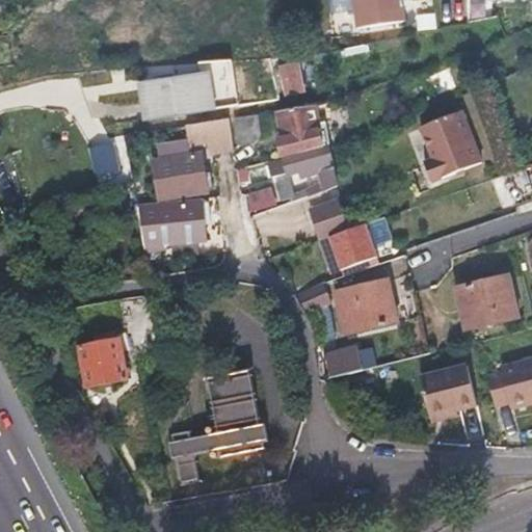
[(354,0),(358,28),(405,22),(402,0),(354,0)]
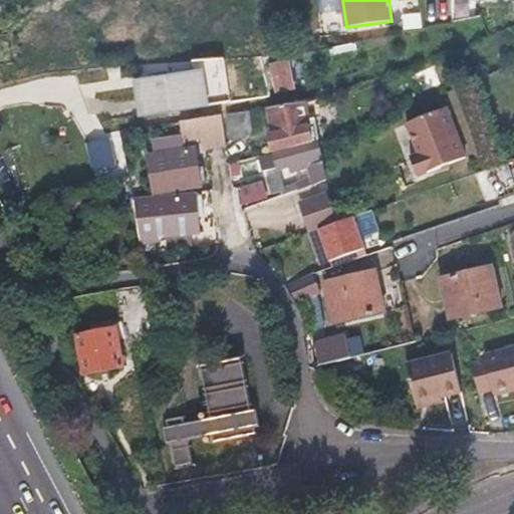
[(288,62),(271,65),(276,92),(293,89),(288,62)]
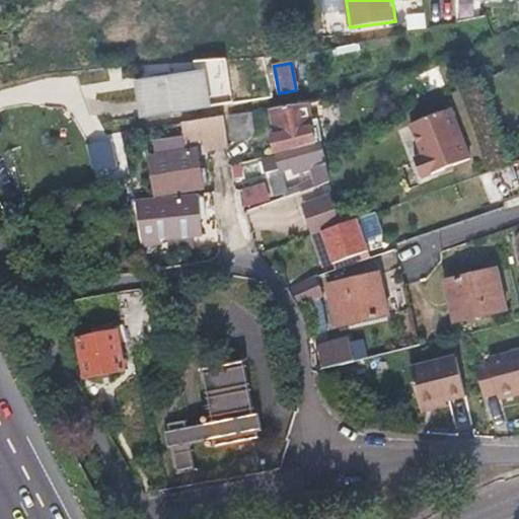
[(144,87),(149,116),(202,107),(198,72),(169,78),(170,82),(144,87)]
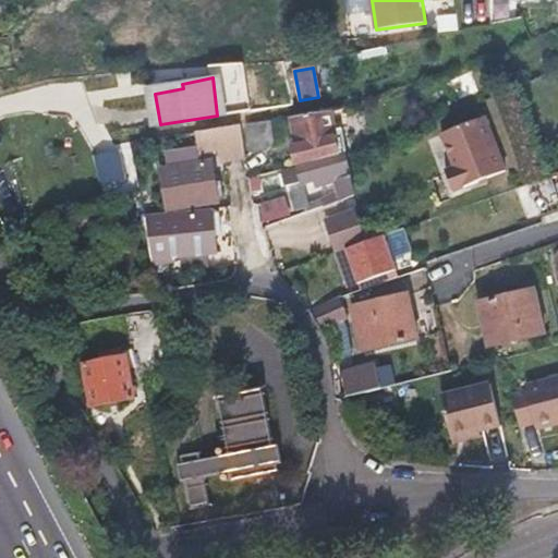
[(347,154),(338,110),(288,118),(298,167),(299,167),(347,154)]
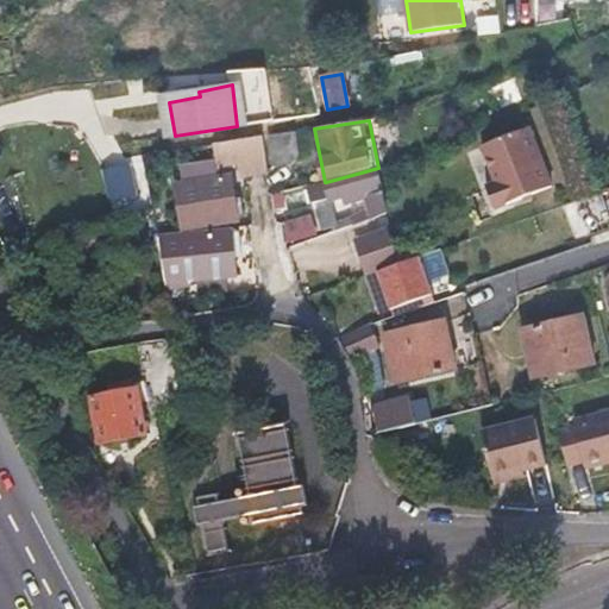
[(308,131),(294,133),(299,158),(313,156),(308,131)]
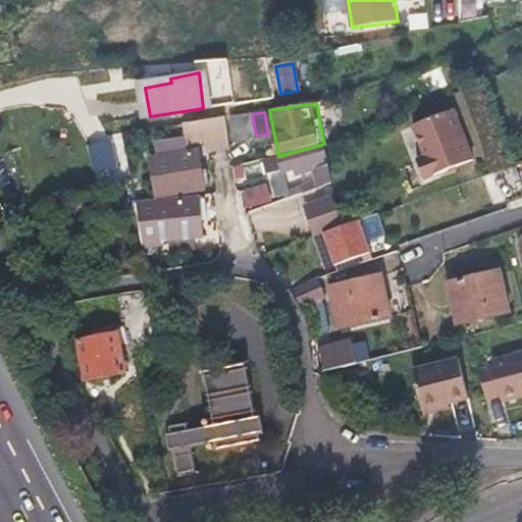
[(416,161),(423,180),(474,161),(456,112),(415,126),(426,158),(416,161)]
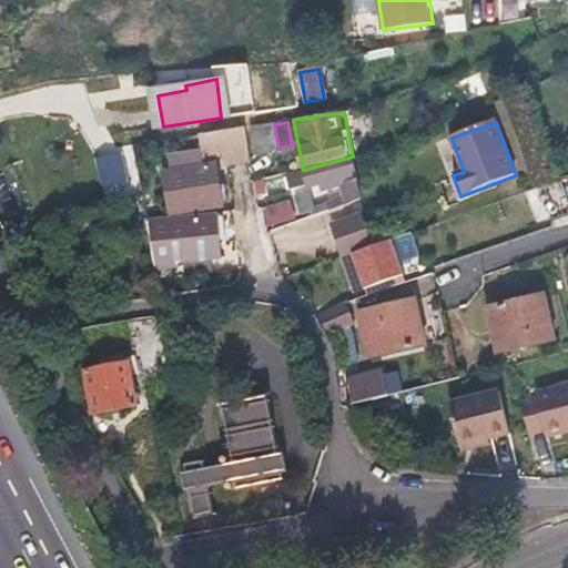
[(274,153),(279,148),(274,124),(251,129),(254,156),(274,153)]
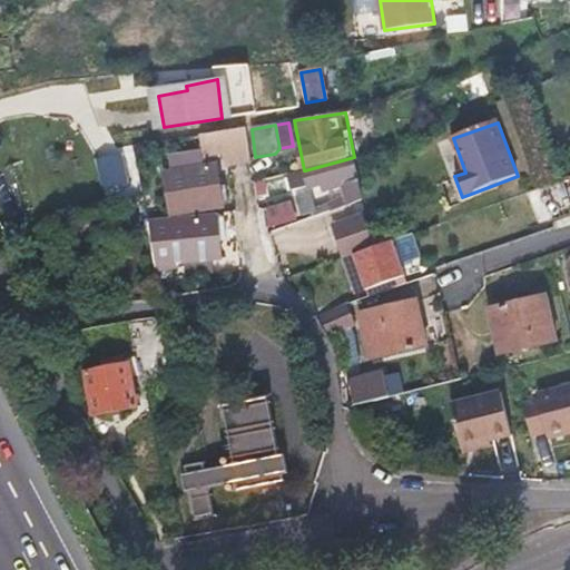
[(208,134),(210,154),(227,151),(229,166),(249,163),(245,128),(208,134)]
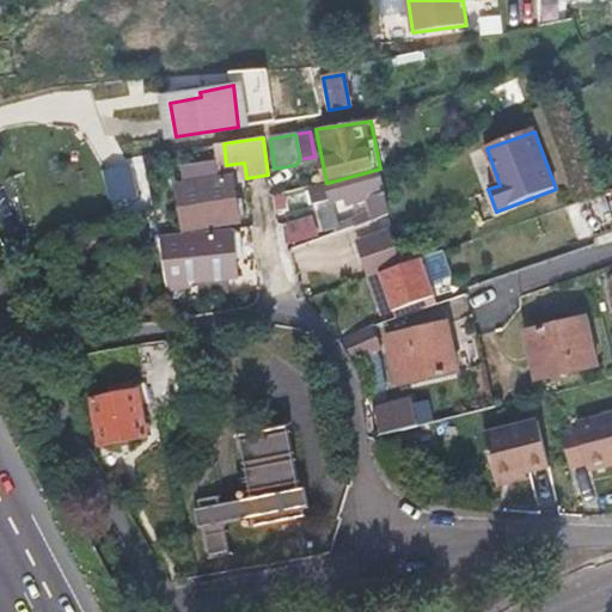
[(228,181),(246,178),(244,163),(226,165),(228,181)]
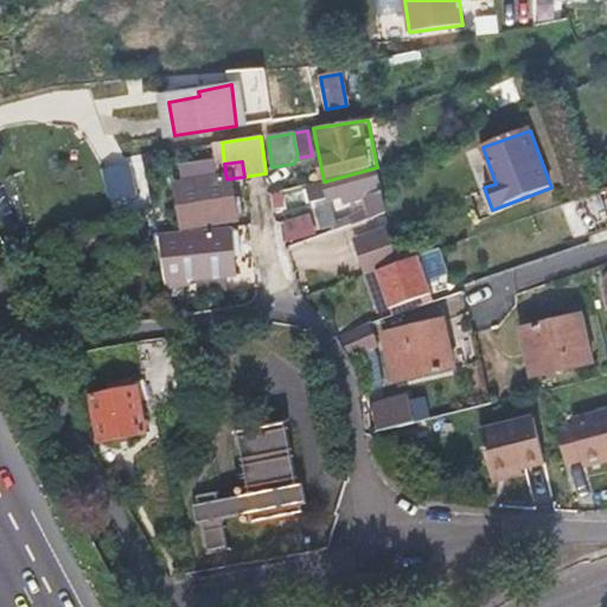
[(102,171),(108,203),(128,198),(123,167),(102,171)]
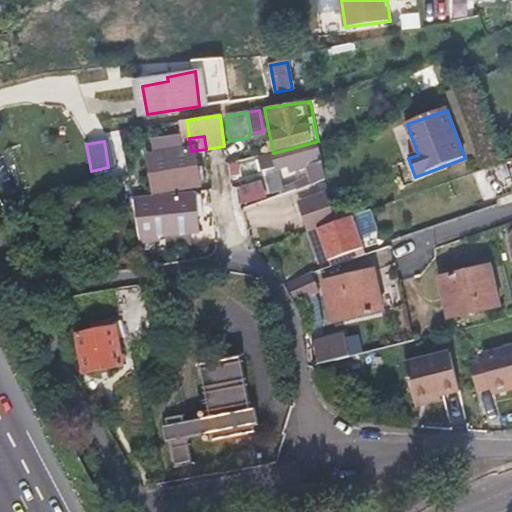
[(325,180),(318,141),(274,153),(279,167),(292,164),(294,172),(310,168),(312,179),(297,184),(297,190),(325,180)]
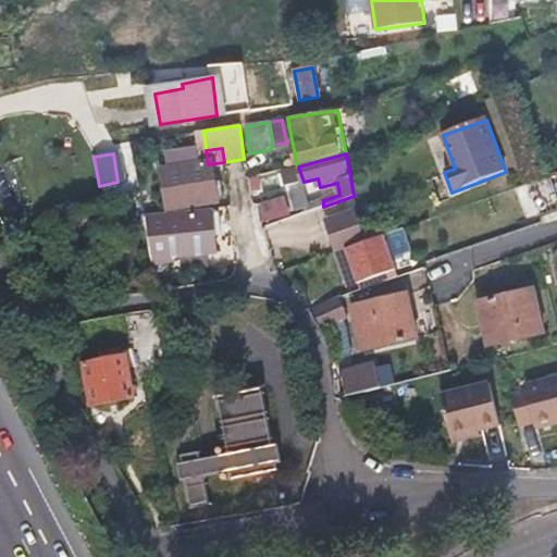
[(213,202),(208,164),(164,172),(171,210),(213,202)]
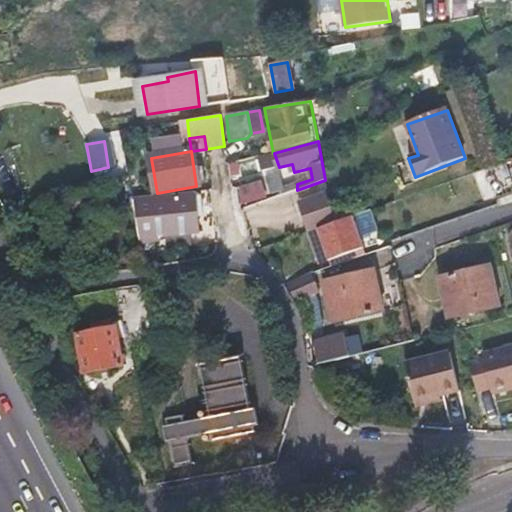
[(296,203),(300,216),(329,205),(325,193),(296,203)]
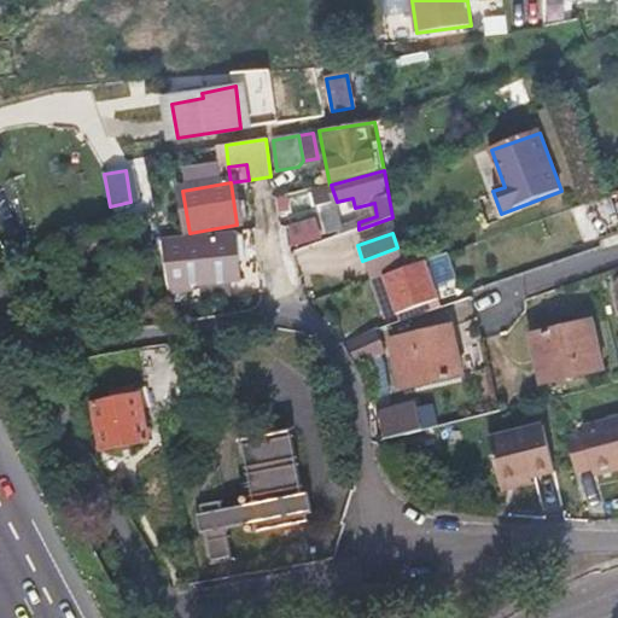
[(240,240),(170,249),(176,296),(191,295),(200,293),(200,289),(245,284),(240,240)]
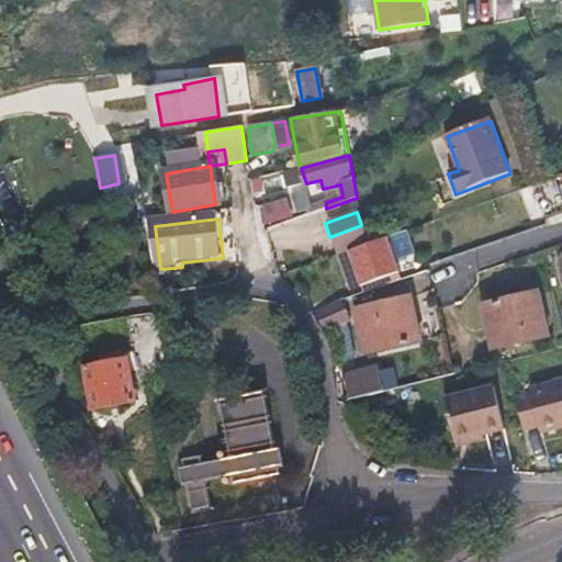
[(368,244),(361,225),(329,237),(336,255),(347,251),(368,244)]
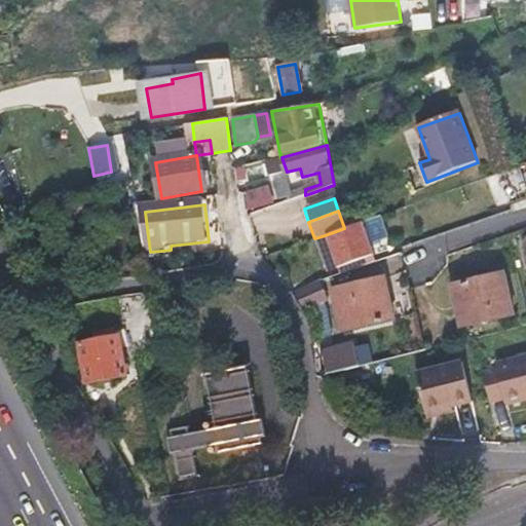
[(372,256),(360,223),(344,228),(325,235),(337,269),(372,256)]
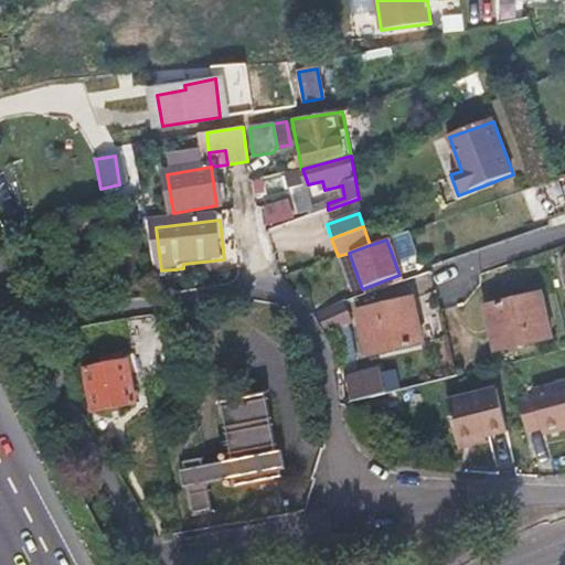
[(486,307),(498,351),(552,338),(540,294),(486,307)]
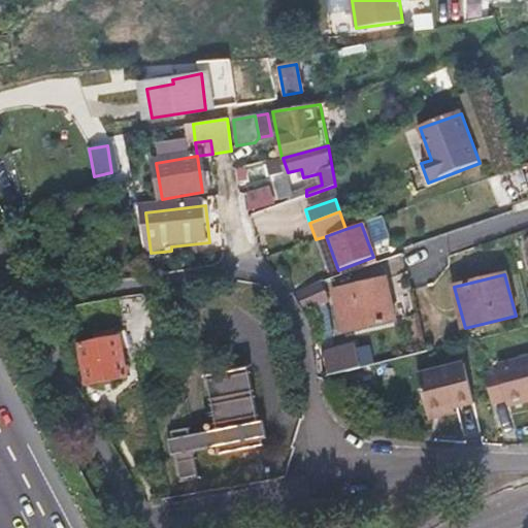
[(334,293),(344,334),(395,322),(385,281),(334,293)]
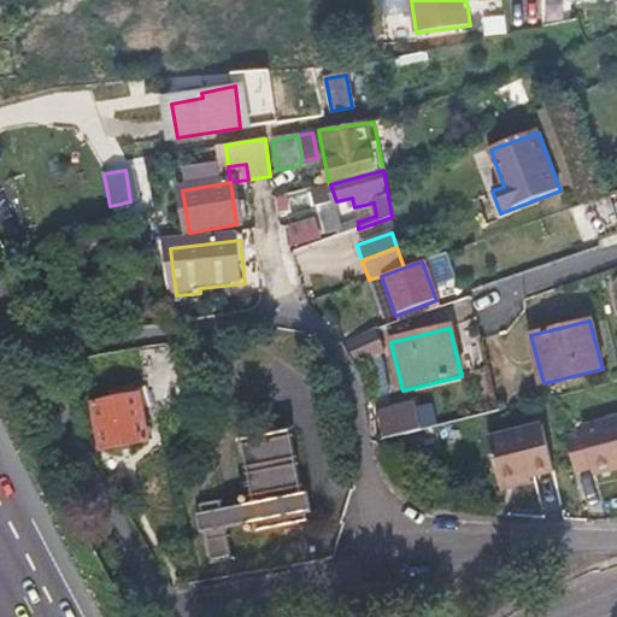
[(378,329),(347,340),(356,363),(388,352),(378,329)]
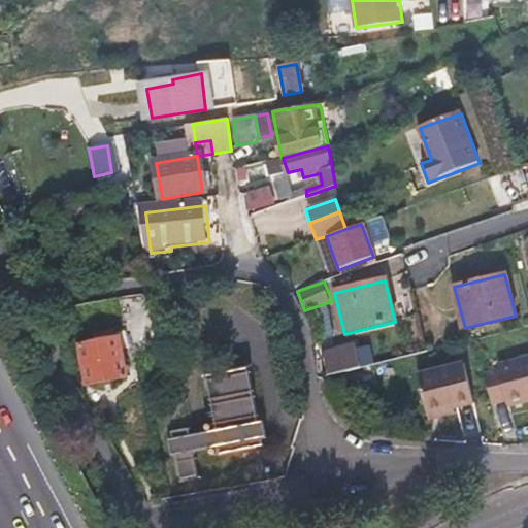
[(79,348),(87,386),(127,380),(121,339),(79,348)]
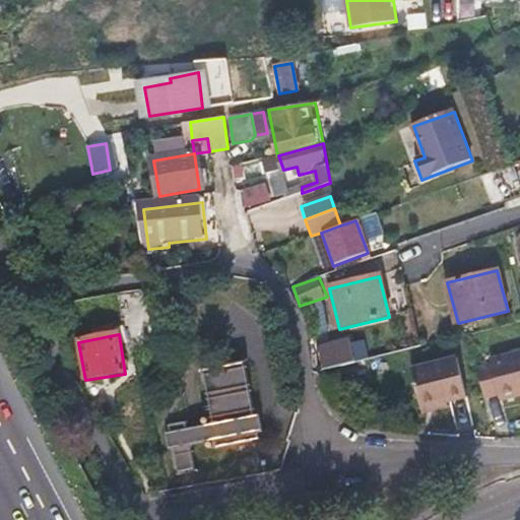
[(63,351),(68,369),(81,365),(76,340),(61,344),(63,351)]
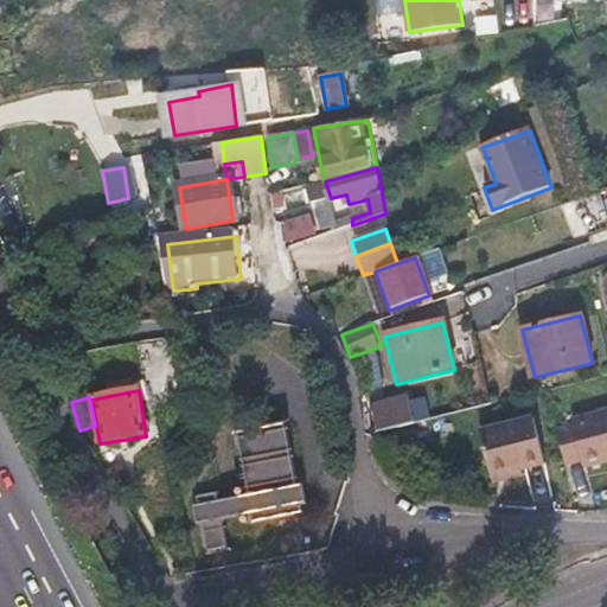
[(606,461),(606,413),(570,422),(573,429),(554,434),(561,466),(580,461),(581,468),(606,461)]
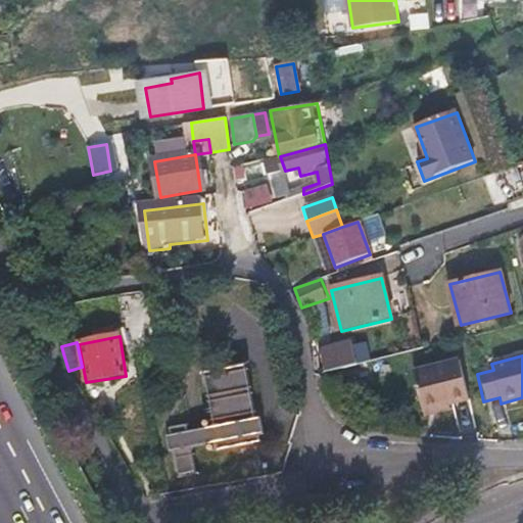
[(151,361),(137,364),(139,379),(149,378),(148,372),(153,371),(151,361)]
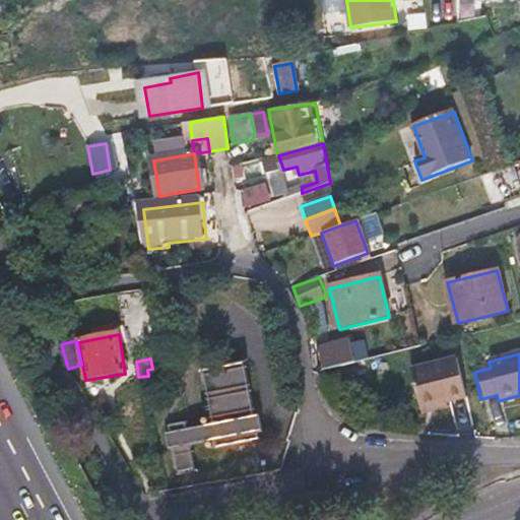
[(410,372),(419,409),(444,403),(464,398),(455,361),(410,372)]
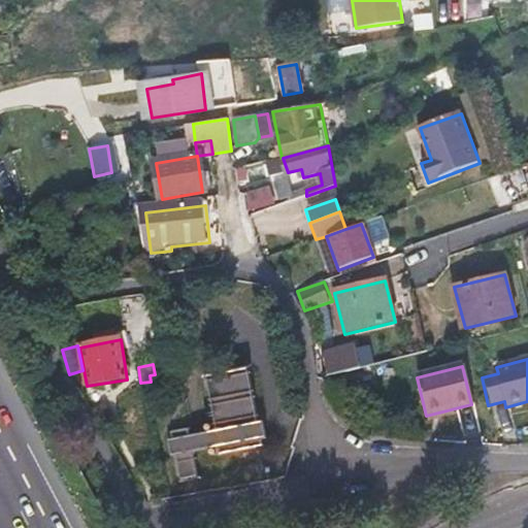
[(219,456),(264,449),(250,370),(204,377),(213,432),(192,436),(191,430),(169,434),(170,440),(174,458),(179,483),(200,479),(195,452),(217,448),(219,456)]
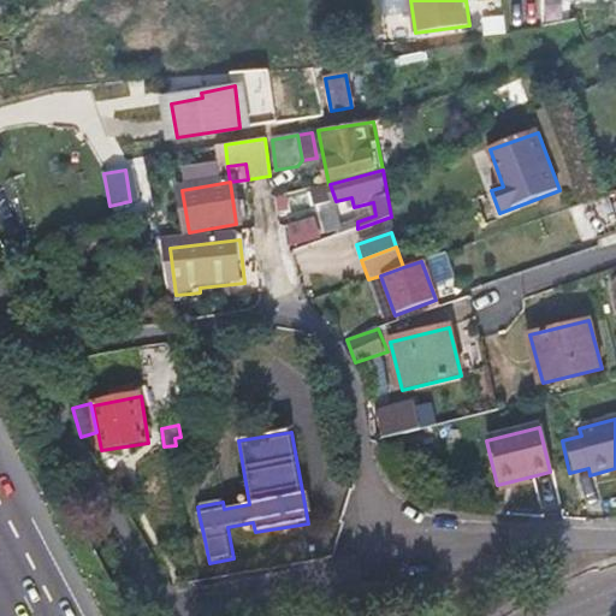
[(120,462),(99,469),(116,497),(130,489),(120,462)]
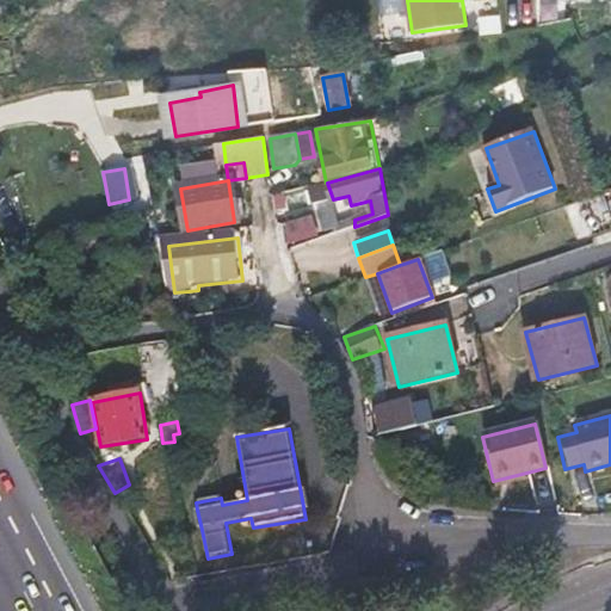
[(522,474),(493,481),(494,489),(524,481),(522,474)]
